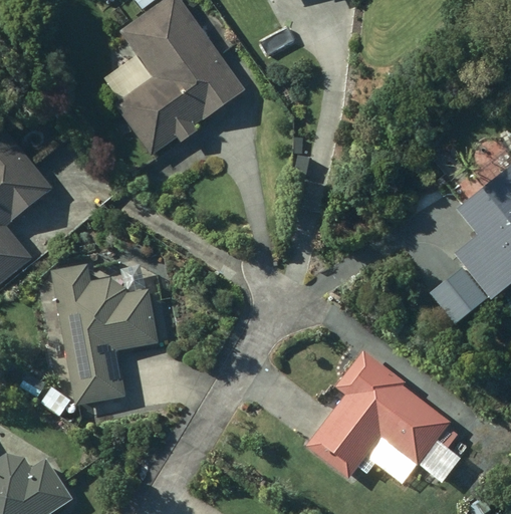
[(142,62),(136,66),(146,81),(138,87),(133,80),(113,94),(118,100),(114,103),(153,156),(178,138),(181,143),(199,130),(196,125),(246,88),(180,0),(164,0),(120,32),(121,34),(115,39),(131,59),(137,55),(142,62)]
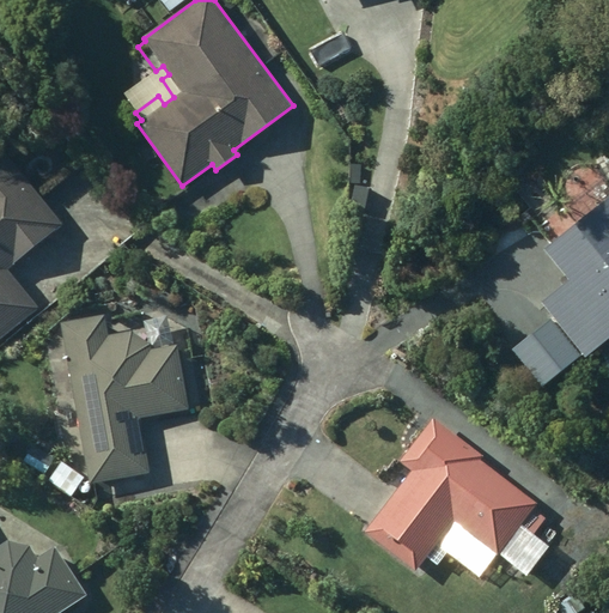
[(160,0),(170,11),(184,0),(160,0)]
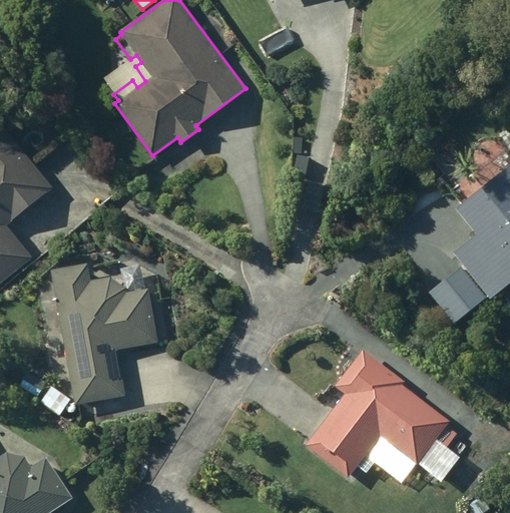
[(0,286),(34,258),(7,225),(13,221),(12,220),(46,191),(48,193),(54,188),(1,124),(0,123),(0,286)]
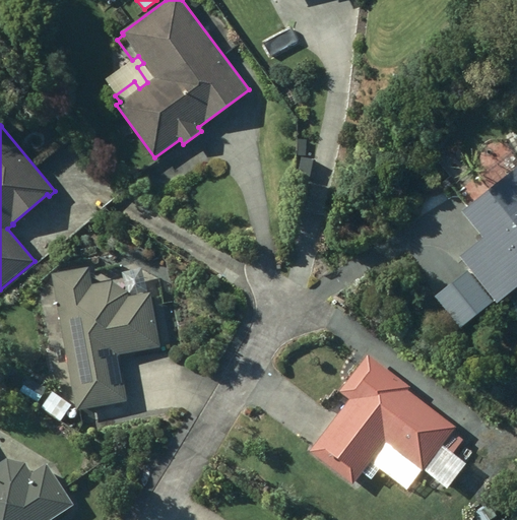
[(516,167),(461,212),(481,237),(458,255),(497,303),(516,286),(516,167)]
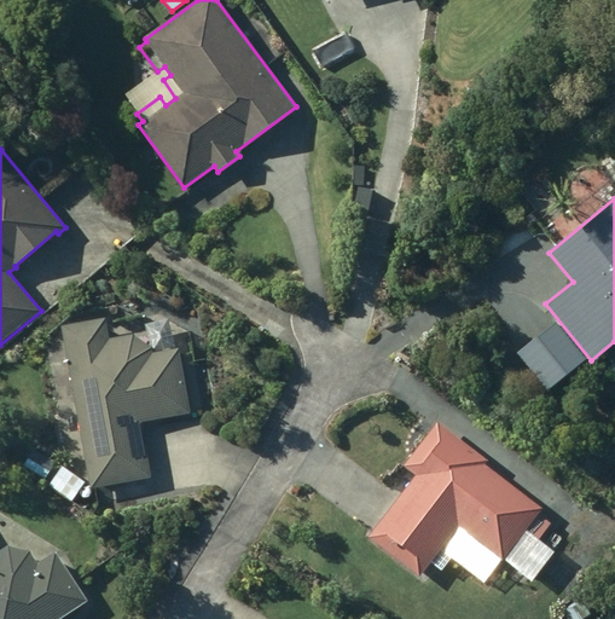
[(61,325),(90,487),(151,475),(141,422),(191,414),(179,346),(152,351),(152,346),(133,334),(109,337),(105,317),(61,325)]
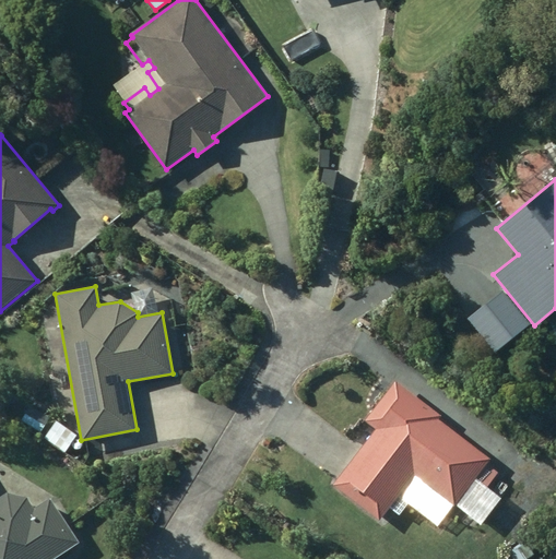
[(438,419),(440,416),(394,381),(365,421),(374,428),(331,485),(379,521),(413,474),(454,504),(458,500),(484,520),(493,507),(486,502),(489,497),(484,494),(493,483),(480,473),(492,458),(438,419)]
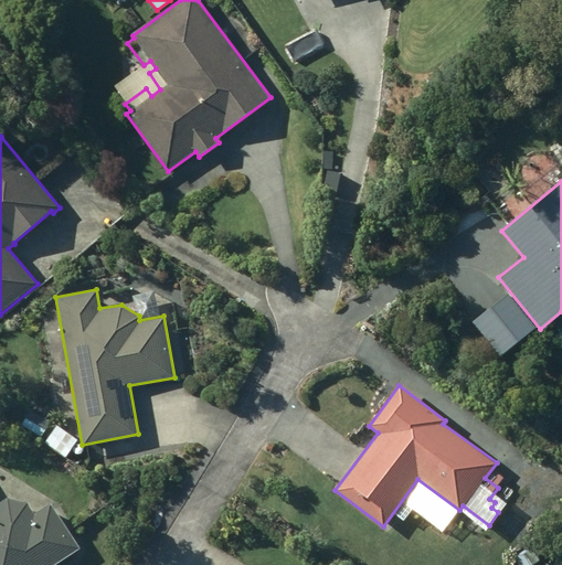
[(29,412),(22,425),(43,436),(50,423),(29,412)]
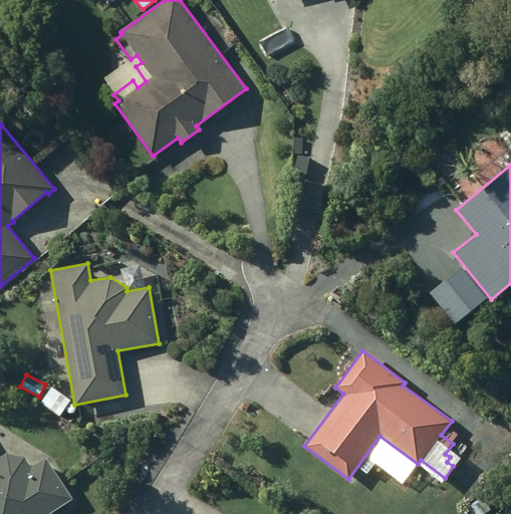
[(48,513),(71,500),(45,457),(30,467),(24,457),(6,453),(0,457),(0,513),(48,513)]
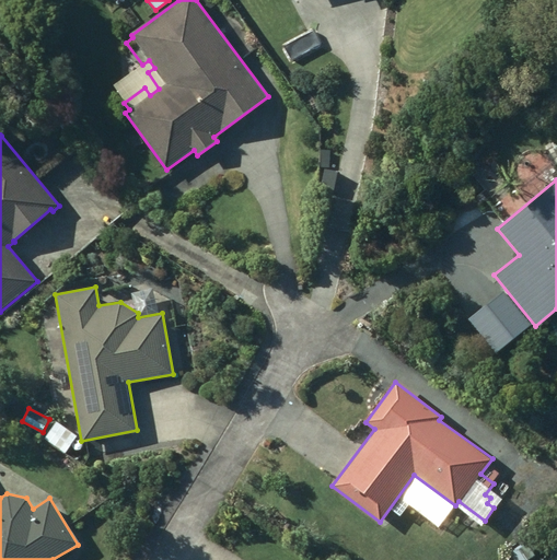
[(530,540),(511,551),(517,559),(529,559),(538,555),(530,540)]
